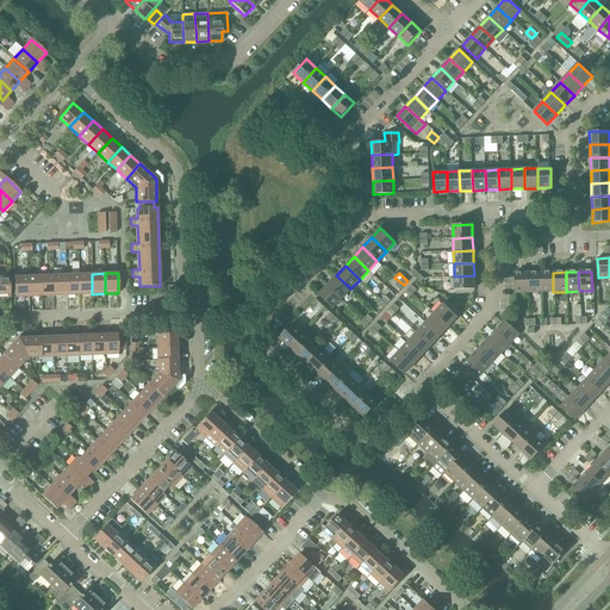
[(541,292),(540,273),(527,274),(528,293),(541,292)]
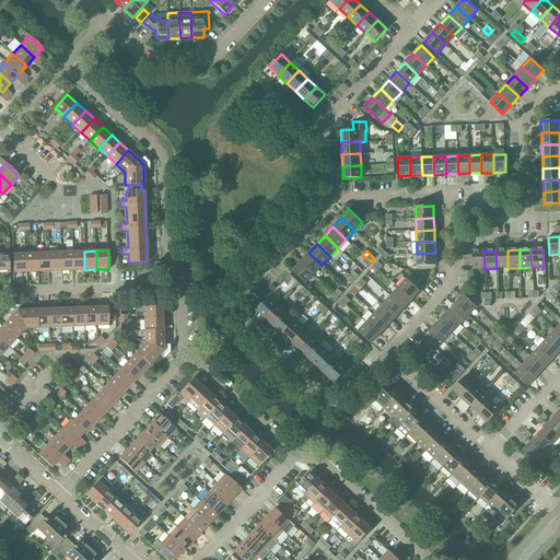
[(508,268),(508,251),(496,251),(497,268),(508,268)]
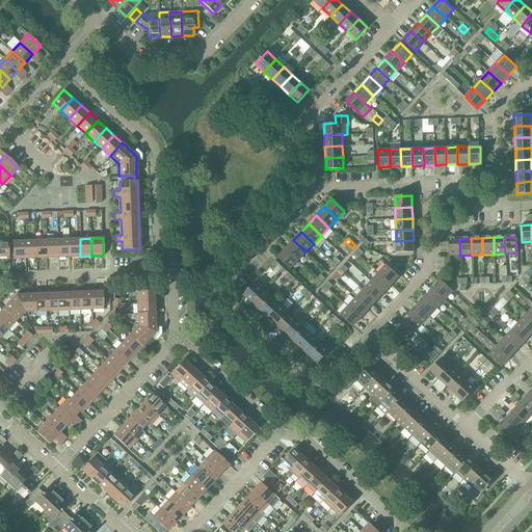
[(57,239),(46,240),(47,258),(58,257),(57,239)]
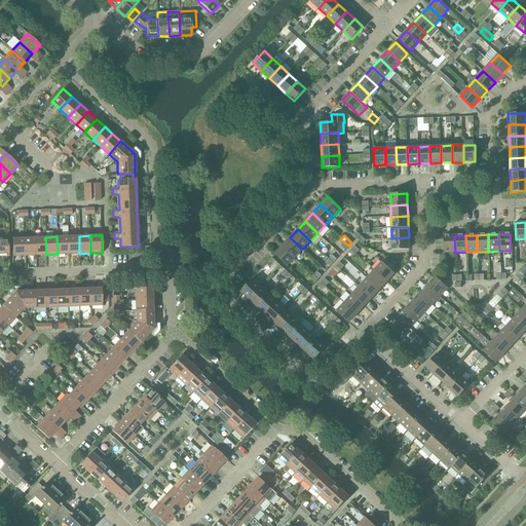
[(68,236),(57,236),(58,254),(69,254),(68,236)]
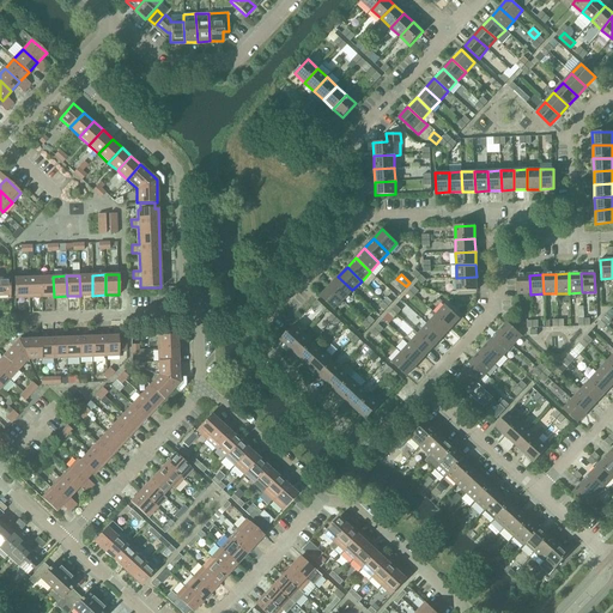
[(92,275),(79,275),(80,296),(92,296),(92,275)]
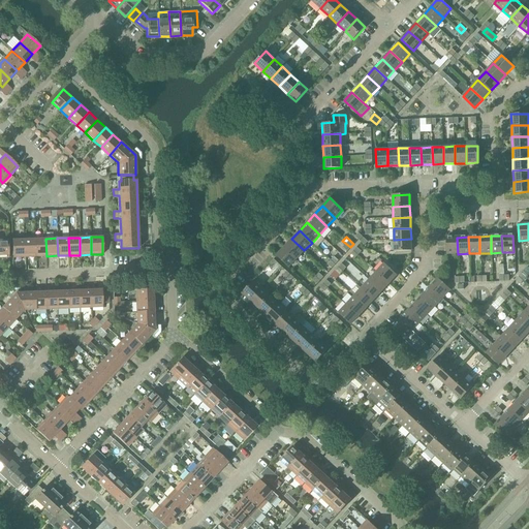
[(445,238),(446,254),(458,254),(457,238),(445,238)]
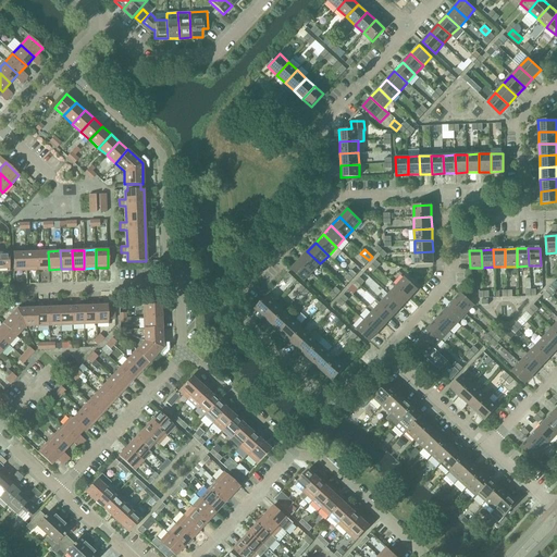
[(25,251),(13,252),(13,271),(25,270),(25,251)]
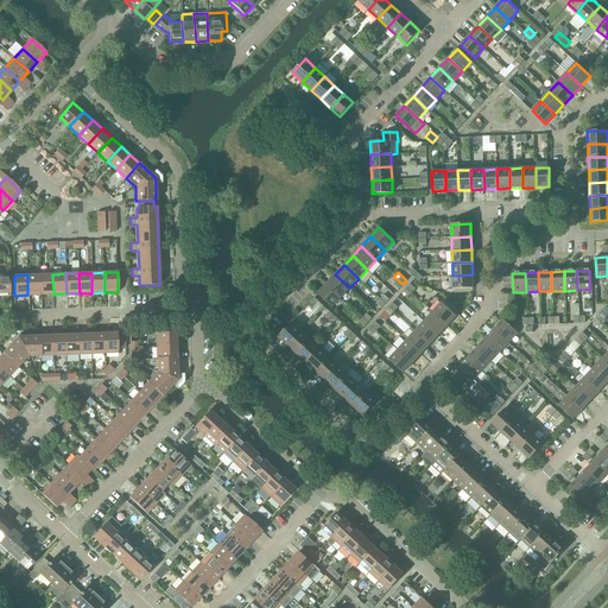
[(40,274),(27,274),(27,295),(40,295),(40,274)]
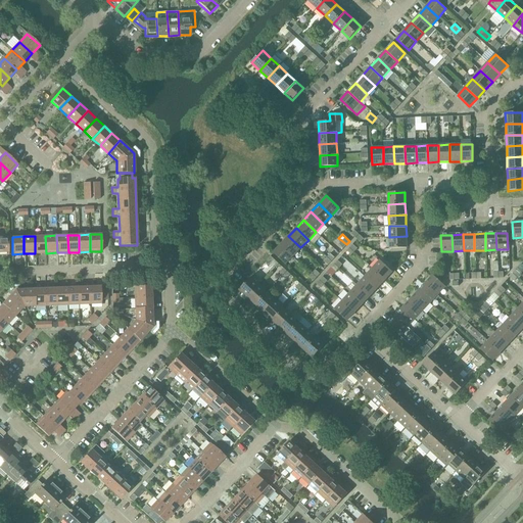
[(45,236),(35,236),(35,253),(46,253),(45,236)]
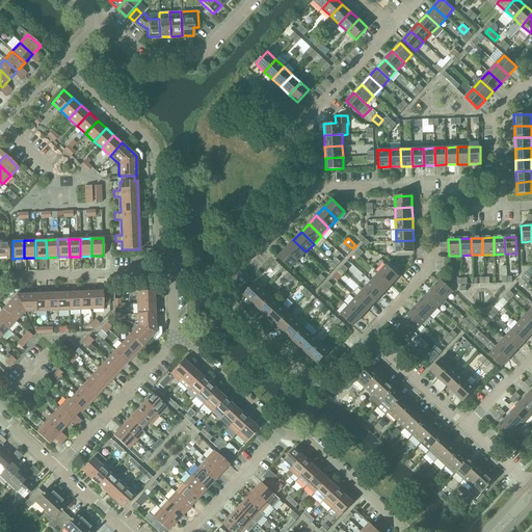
[(286,248),(298,260),(306,251),(293,240),(286,248)]
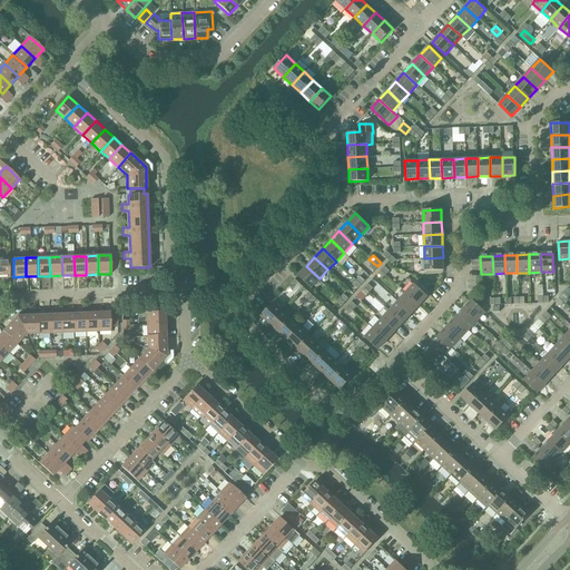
[(443,257),(424,258),(425,271),(443,271),(443,257)]
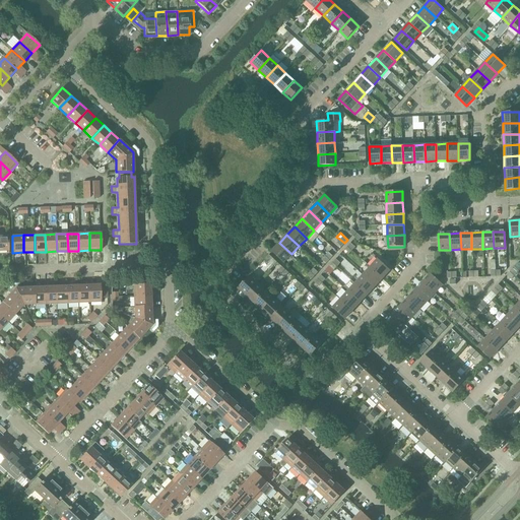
[(0,253),(8,253),(7,236),(0,236),(0,253)]
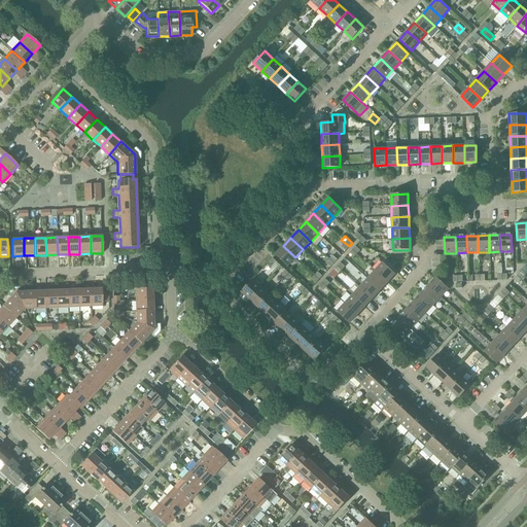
[(275,254),(283,261),(288,266),(295,257),(283,246),(275,254)]
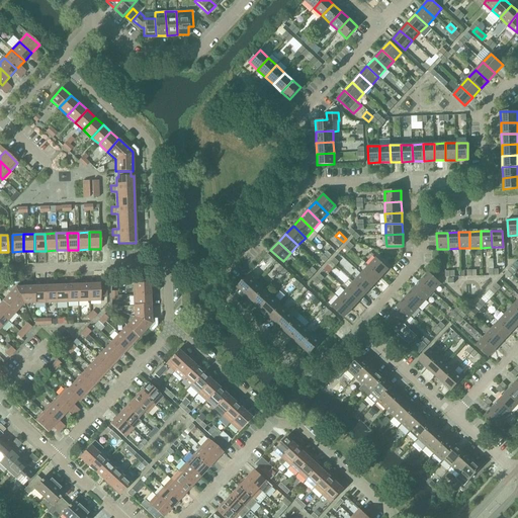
[(369,266),(380,277),(389,269),(376,258),(369,266)]
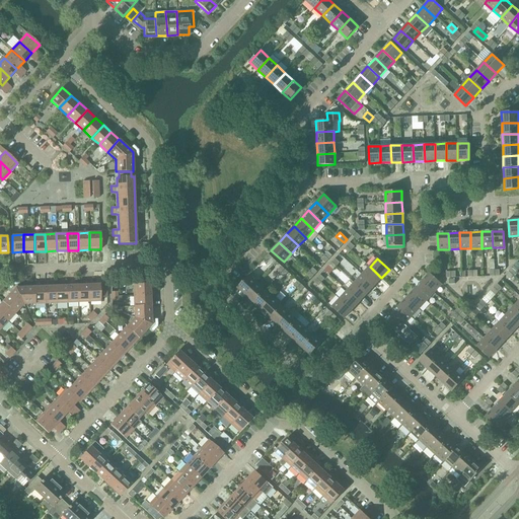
[(362,275),(374,286),(381,278),(370,267),(362,275)]
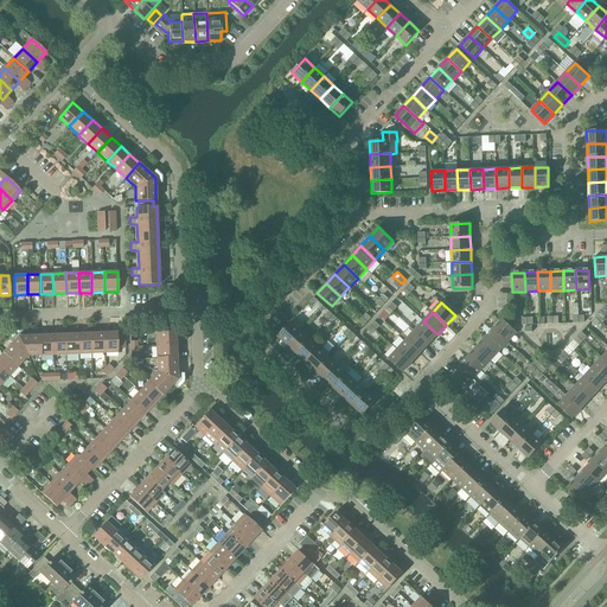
[(516,333),(502,319),(493,330),(508,343),(516,333)]
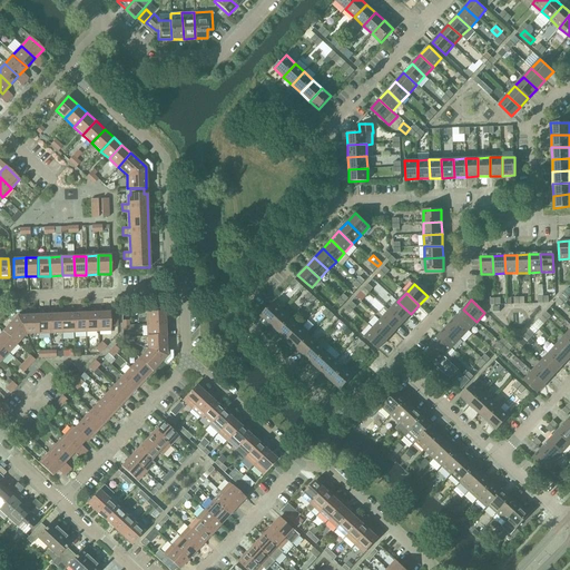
[(390,311),(403,323),(411,314),(397,302),(390,311)]
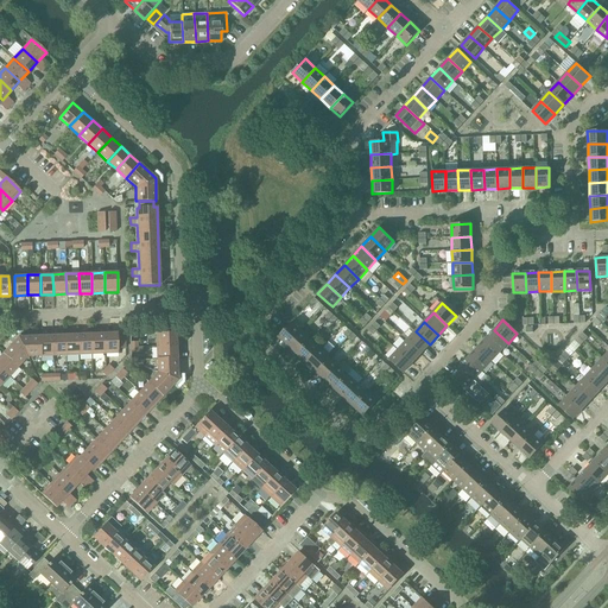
[(291,323),(278,337),(287,346),(301,331),(291,323)]
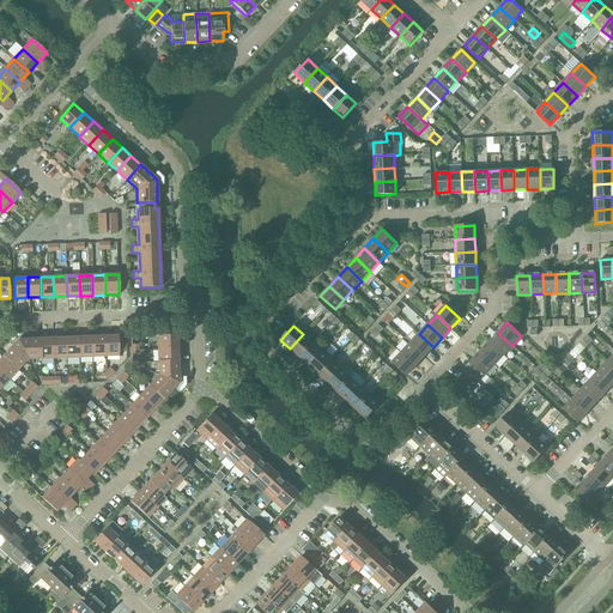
[(513,346),(498,333),(490,343),(504,356),(513,346)]
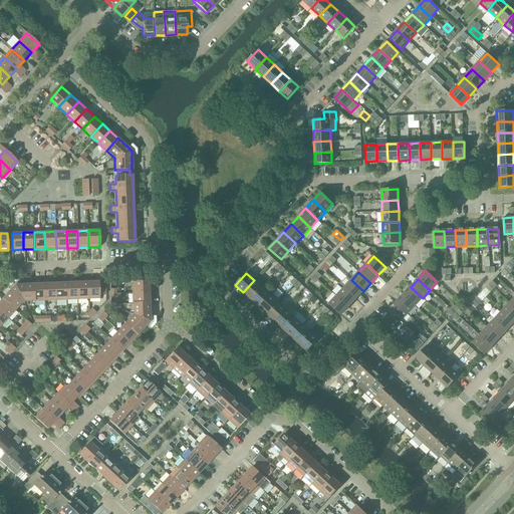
[(148,280),(132,281),(132,292),(149,291),(148,280)]
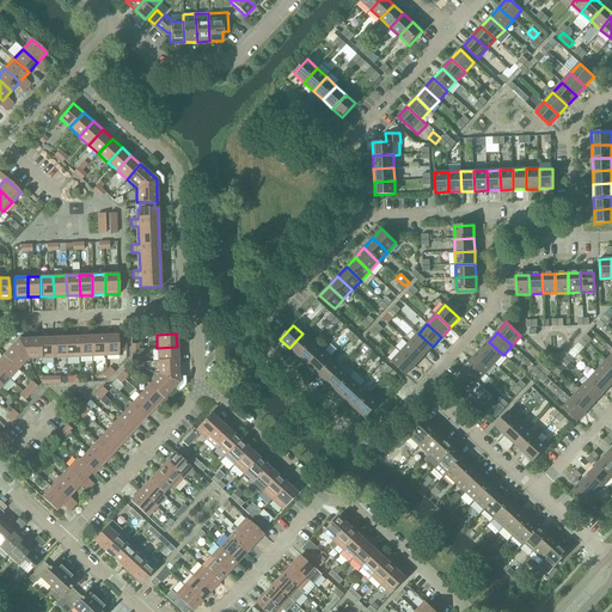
[(303,334),(289,348),(299,357),(312,342),(303,334)]
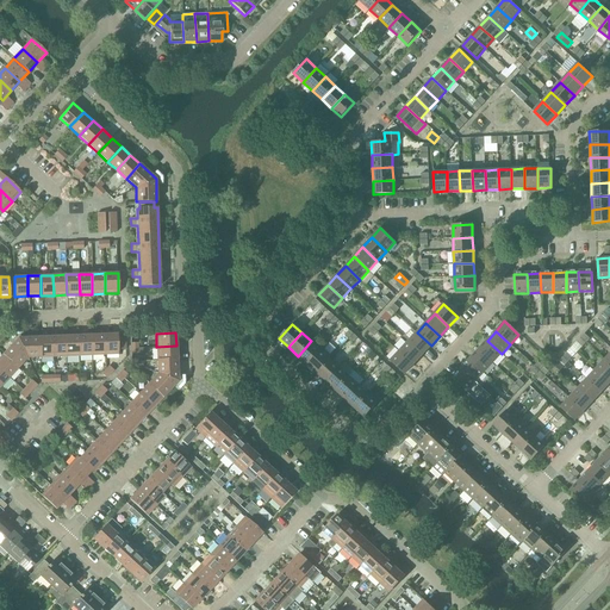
[(417,332),(409,342),(422,355),(431,346),(417,332)]
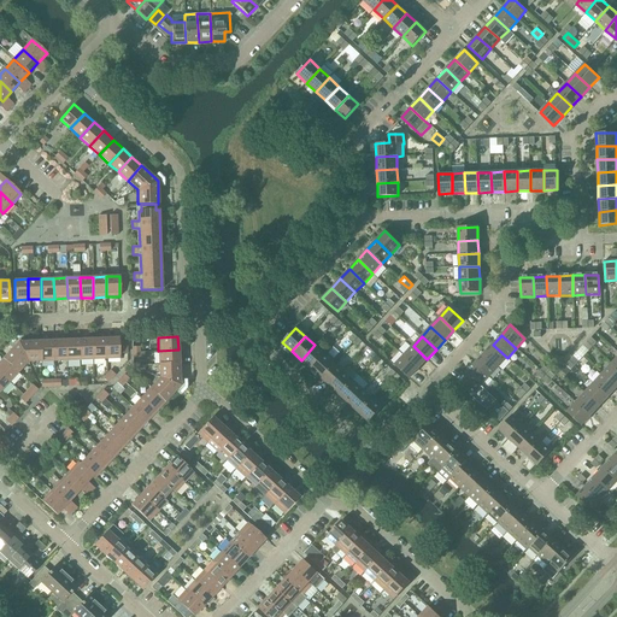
[(105,338),(92,339),(93,359),(106,359),(105,338)]
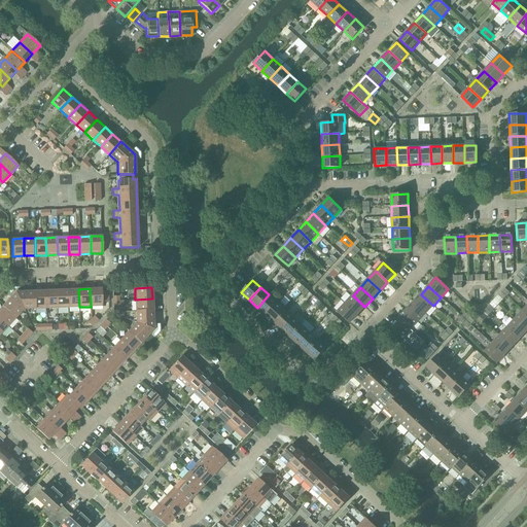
[(101,288),(90,288),(91,307),(102,306),(102,302),(101,288)]
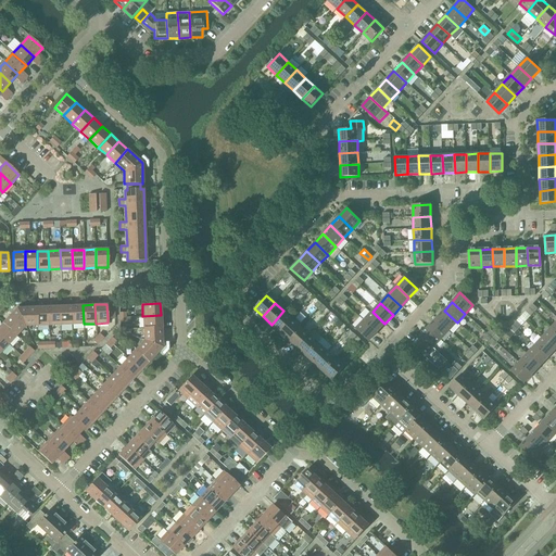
[(71,305),(59,306),(60,325),(72,324),(71,305)]
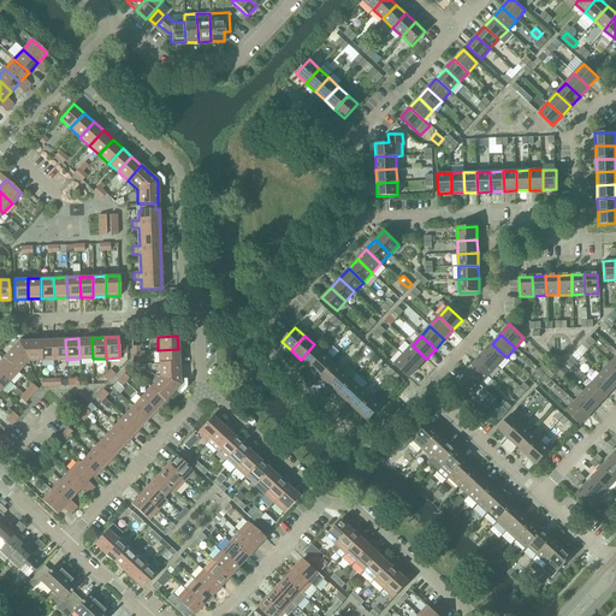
[(92,338),(78,338),(80,359),(93,359),(92,338)]
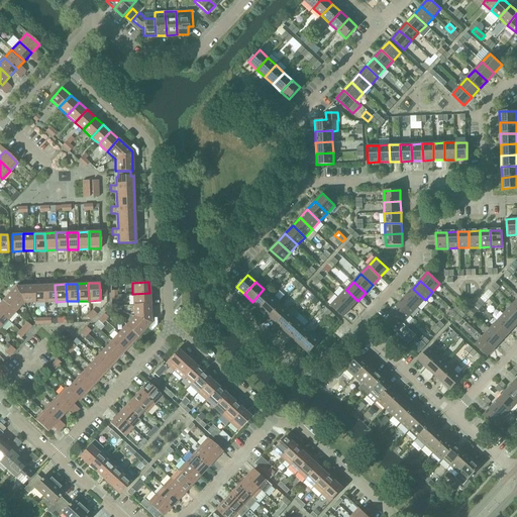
[(43,285),(32,286),(33,296),(33,303),(44,302),(43,285)]
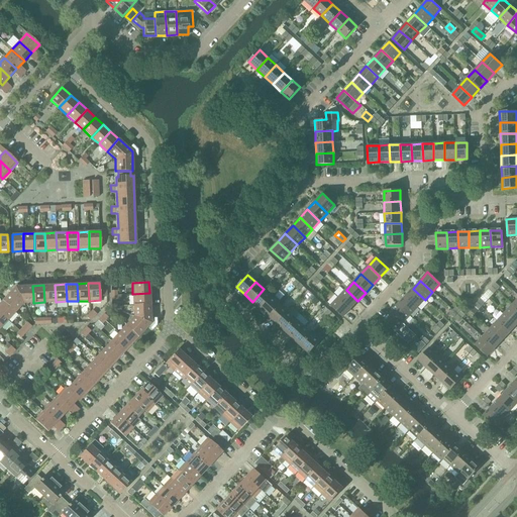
[(55,285),(43,285),(44,302),(56,302),(55,285)]
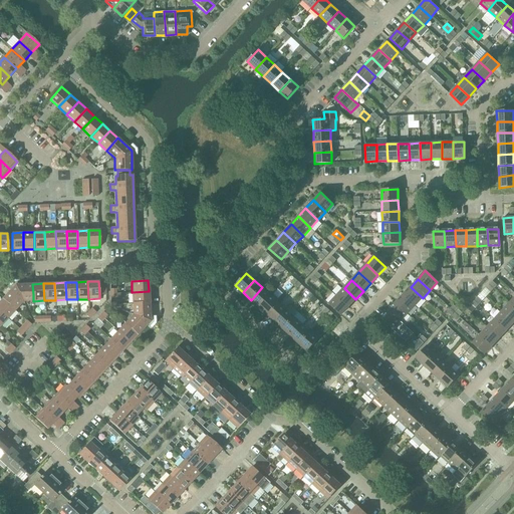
[(19,284),(15,285),(23,301),(33,301),(33,294),(32,284),(19,284)]
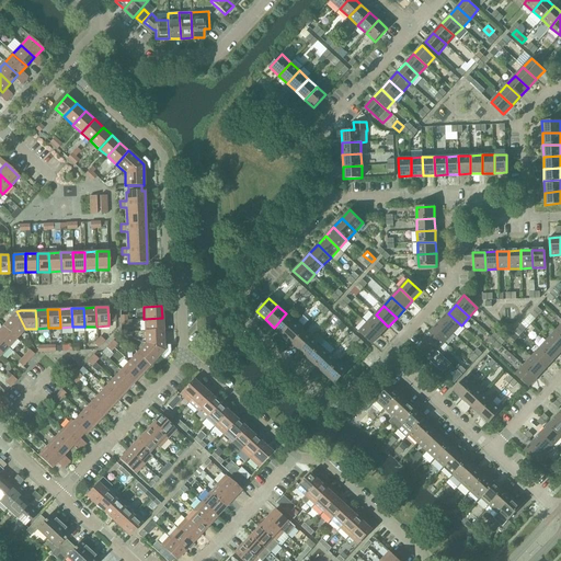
[(13,315),(3,325),(16,338),(25,329),(16,311),(13,315)]
